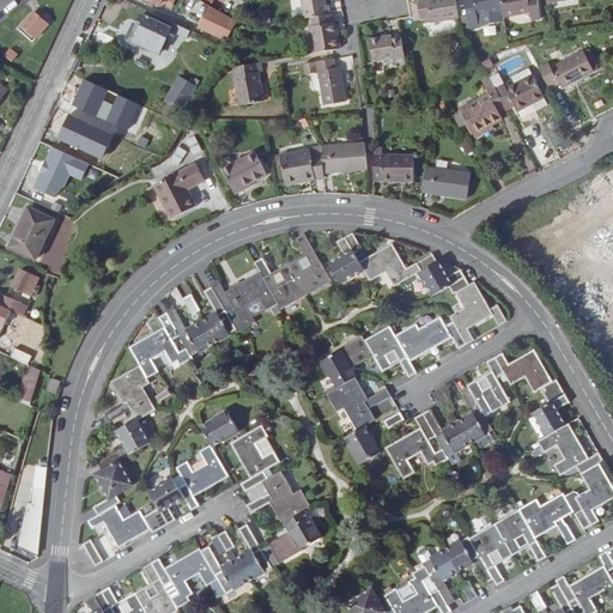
[(302,0),(305,19),(328,14),(325,0),(302,0)]
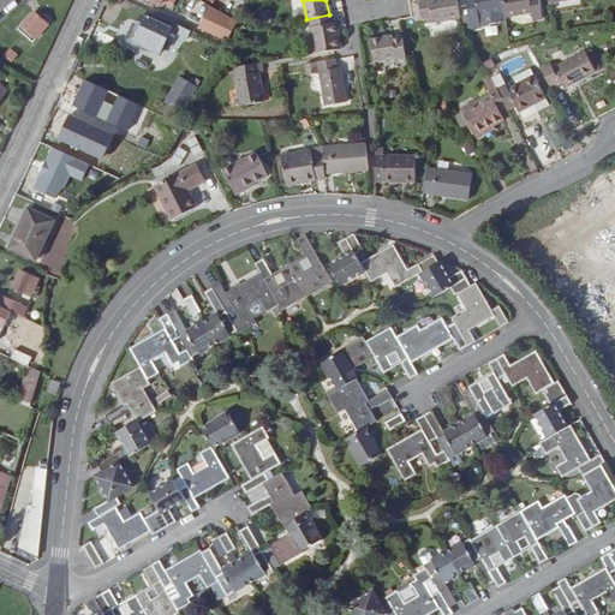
[(433,23),(461,18),(461,17),(458,0),(428,0),(415,3),(417,17),(422,17),(423,19),(433,18),(433,23)]
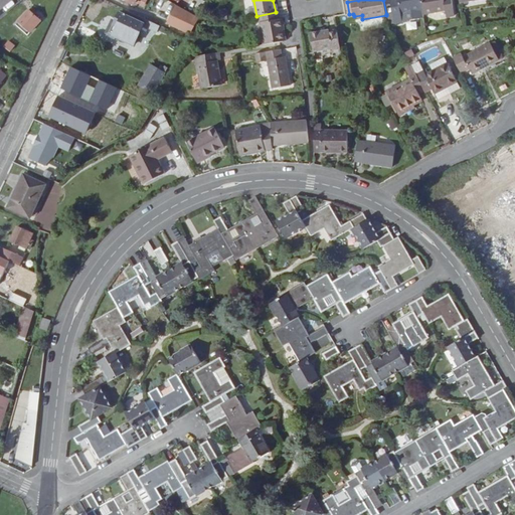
[(423,10),(421,0),(398,0),(392,2),(395,24),(402,23),(401,14),(423,10)]
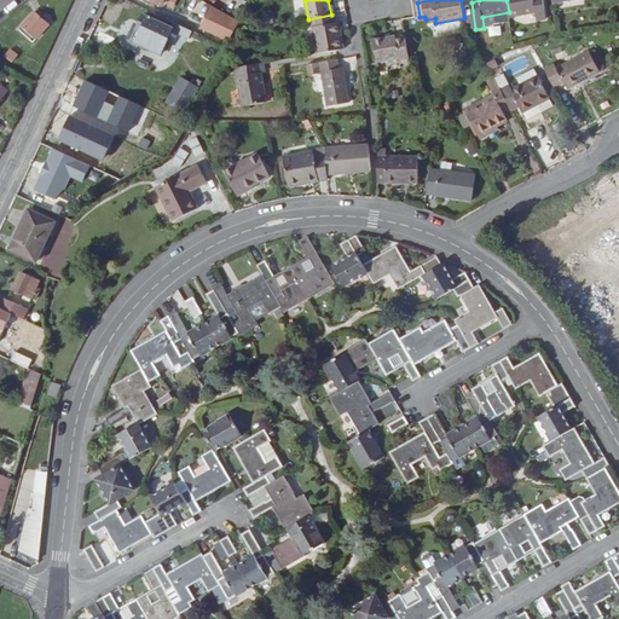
[(507,0),(509,12),(509,17),(537,13),(538,21),(548,19),(543,0),(507,0)]
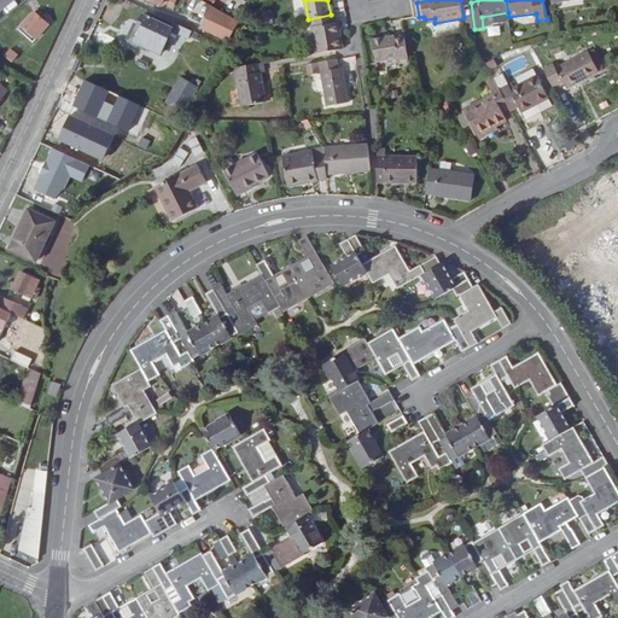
[(221,38),(229,18),(210,7),(205,16),(199,29),(221,39),(221,38)]
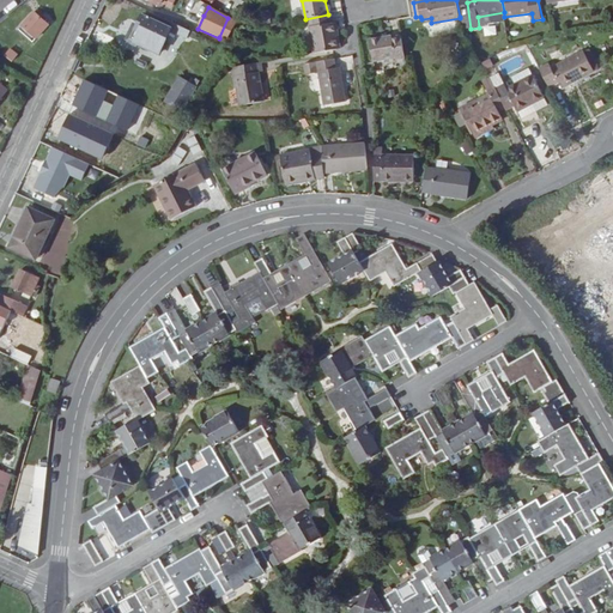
[(37,38),(49,24),(35,12),(23,25),(37,38)]
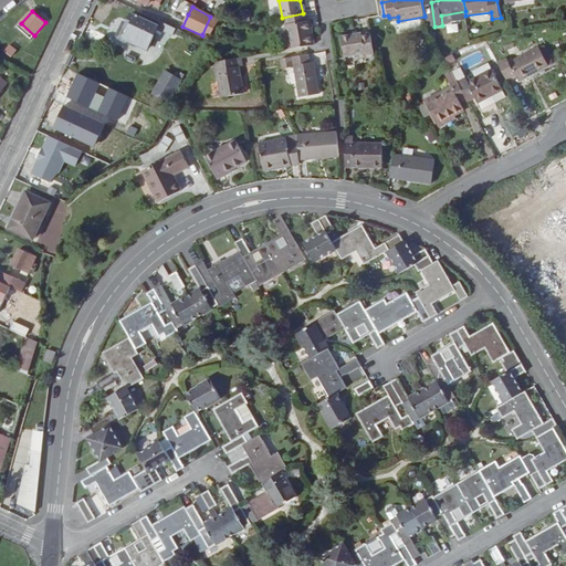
[(147,51),(158,27),(132,13),(124,29),(121,28),(116,38),(126,42),(126,40),(147,51)]
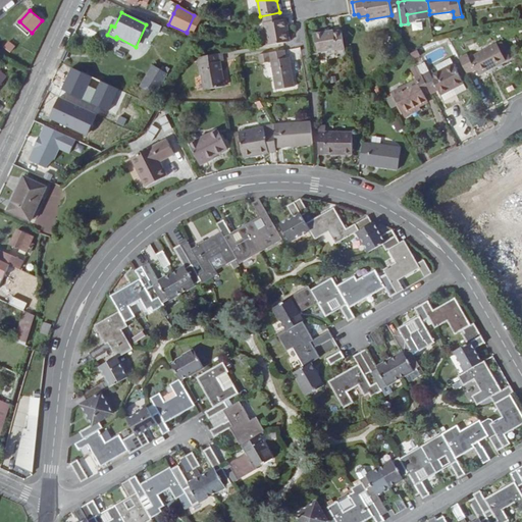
[(263,16),(268,46),(281,43),(291,42),(285,12),(263,16)]
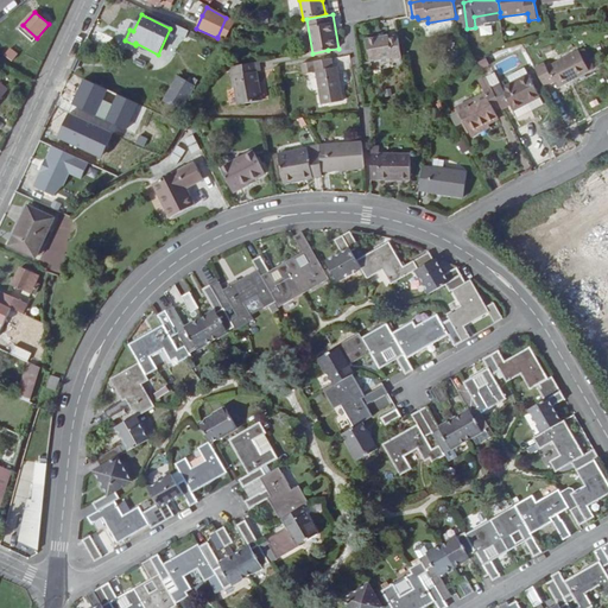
[(234,23),(226,18),(217,37),(227,40),(230,35),(228,33),(234,23)]
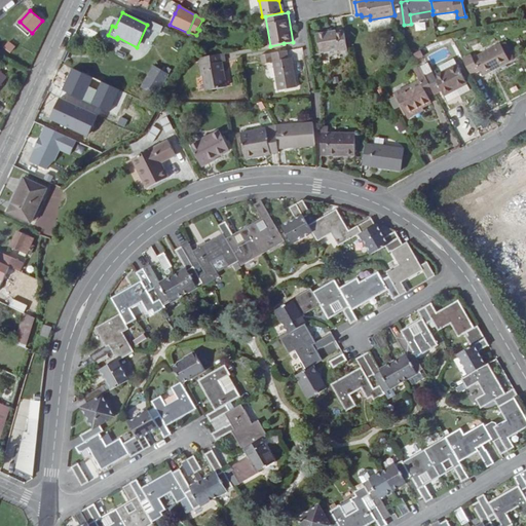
[(147,27),(160,33),(162,27),(150,21),(147,27)]
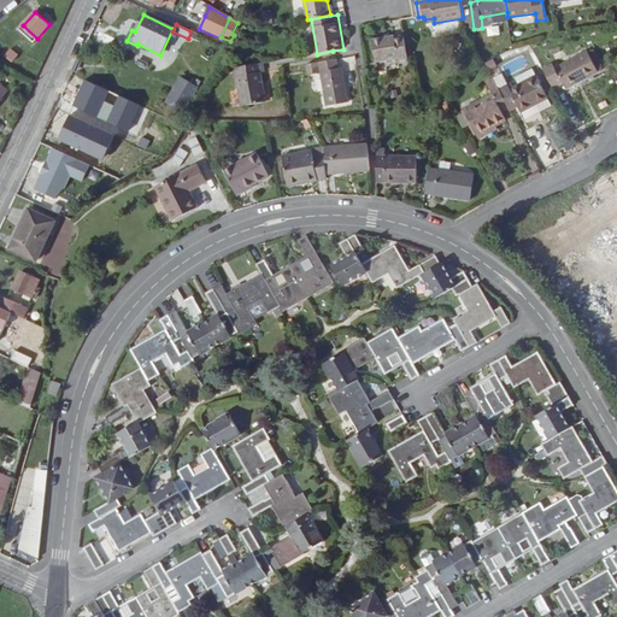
[(18,30),(33,42),(37,39),(23,25),(18,30)]
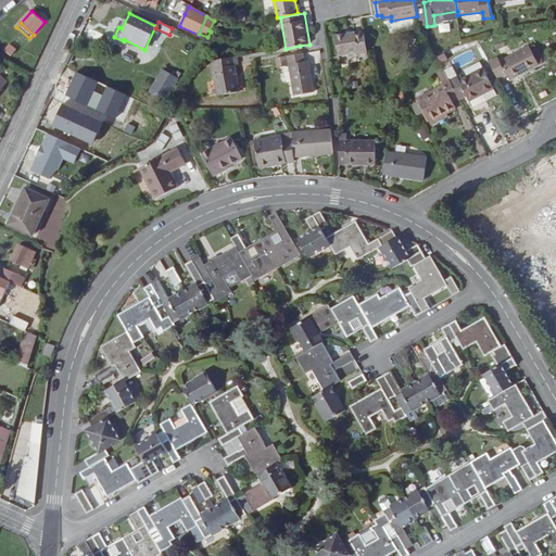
[(361,54),(368,53),(365,34),(357,35),(357,33),(336,36),(339,57),(359,52),(361,54)]
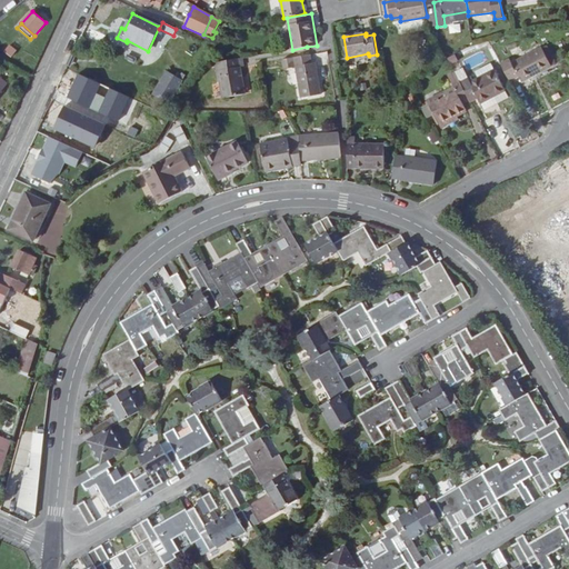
[(12,57),(17,51),(10,46),(6,51),(12,57)]
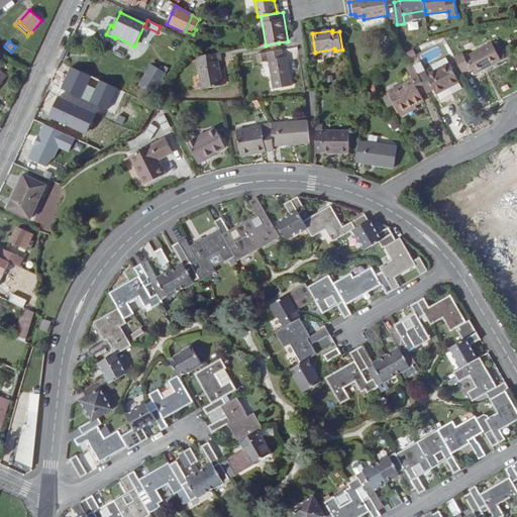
[(472,70),(475,75),(502,61),(494,43),(467,58),(464,55),(455,59),(463,74),(472,70)]
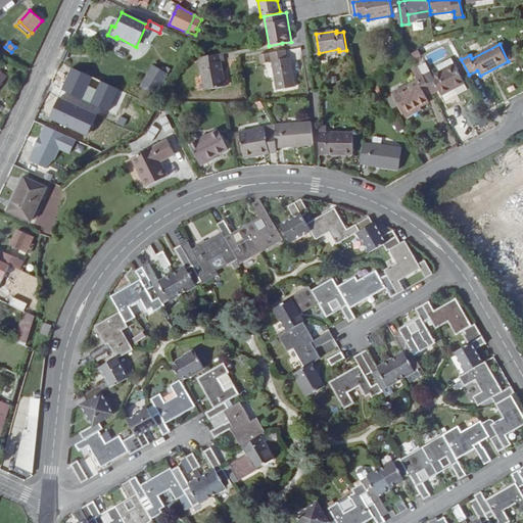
[(287,58),(286,50),(270,53),(277,91),(296,87),(291,57),(287,58)]
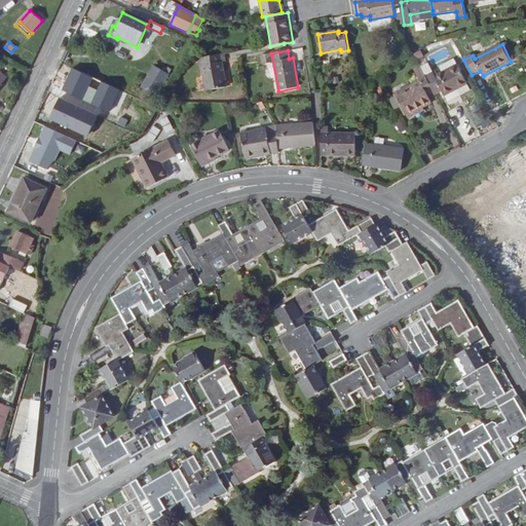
[(207,91),(227,87),(223,62),(226,62),(225,54),(200,59),(207,91)]
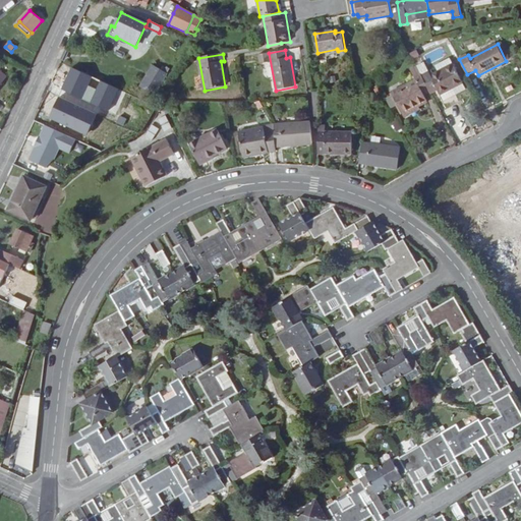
[(440,91),(441,96),(442,95),(454,89),(456,93),(457,95),(467,90),(452,58),(437,66),(440,72),(435,75),(431,69),(421,74),(431,92),(432,95),(440,91)]
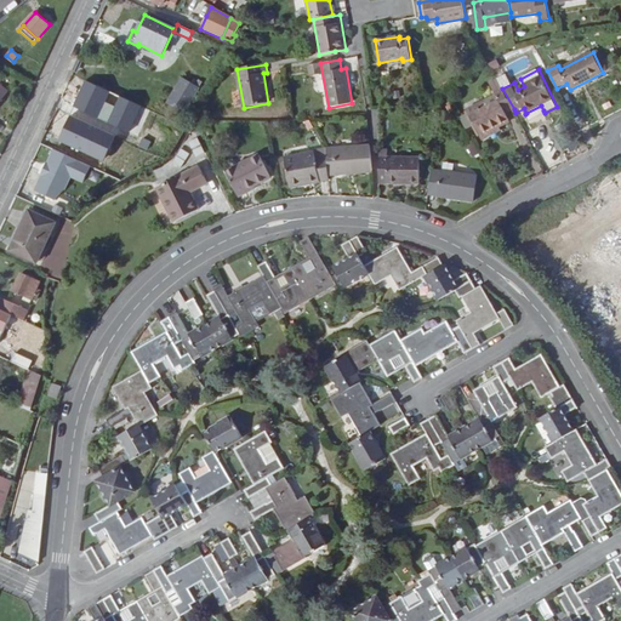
[(514,109),(502,89),(502,86),(494,91),(496,96),(467,110),(480,135),(499,125),(510,120),(506,114),(514,109)]
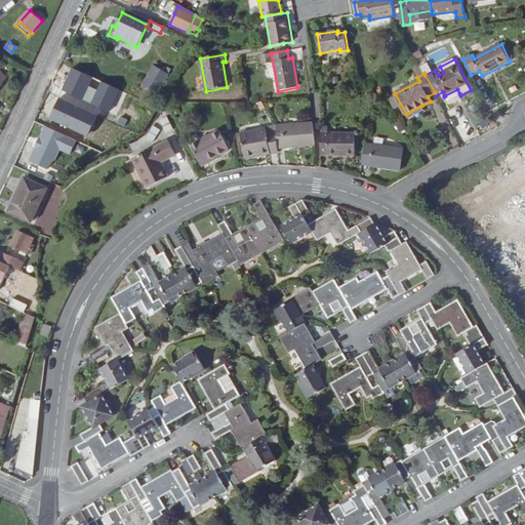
[(151,98),(161,79),(150,74),(140,93),(151,98)]
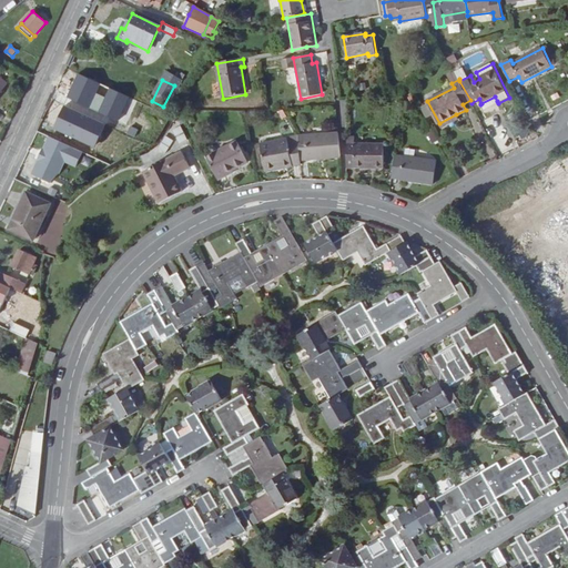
[(495,97),(482,103),(484,109),(497,101),(495,97)]
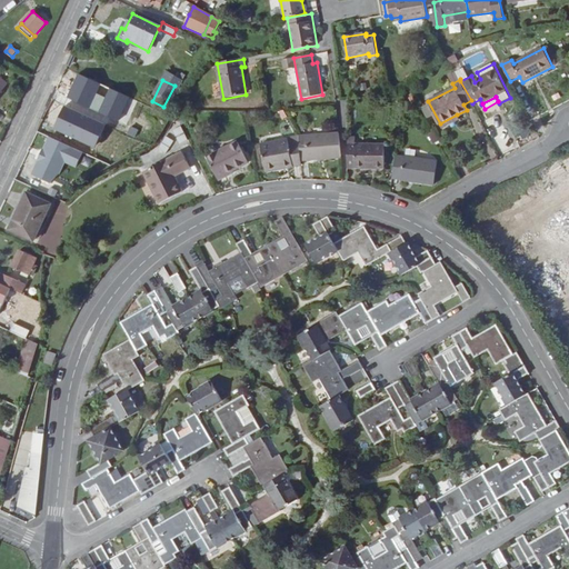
[(105,126),(65,107),(53,129),(95,148),(105,126)]
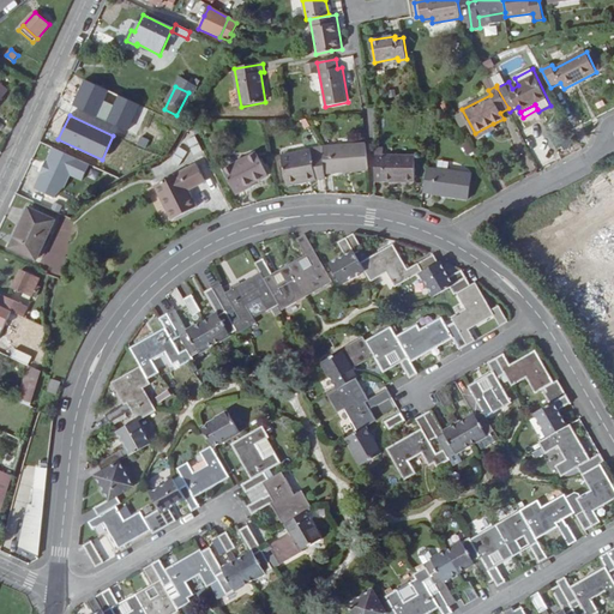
[(495,127),(493,124),(475,133),(477,138),(495,127)]
